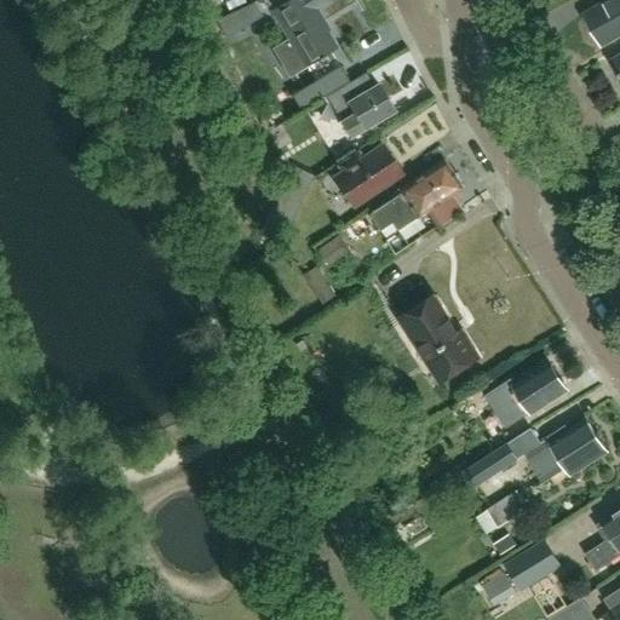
[(325,56),(337,49),(321,22),(323,19),(317,10),(331,1),(328,0),(290,0),(274,11),(290,38),(271,49),(290,78),(325,56)]
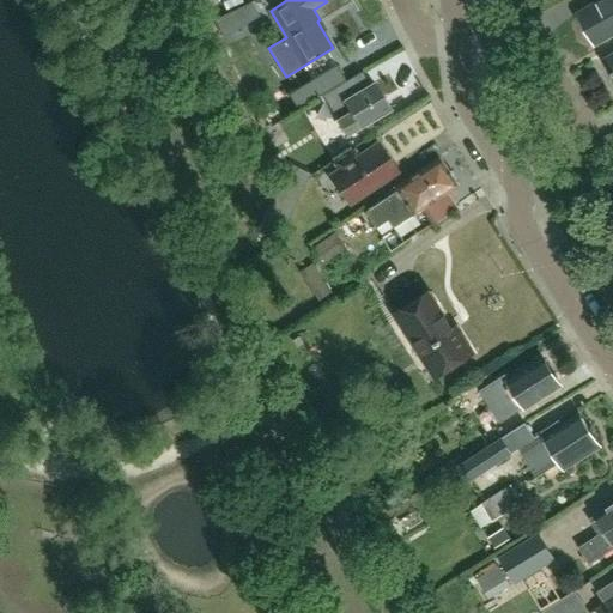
[(612,0),(604,0),(578,14),(580,16),(595,43),(612,32),(612,0)]
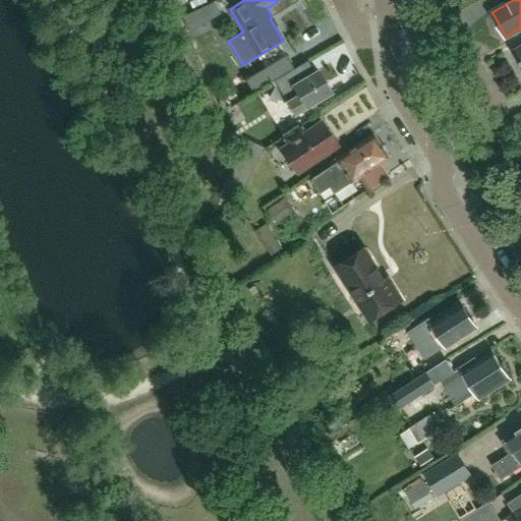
[(221,14),(214,3),(181,17),(190,32),(221,14)]
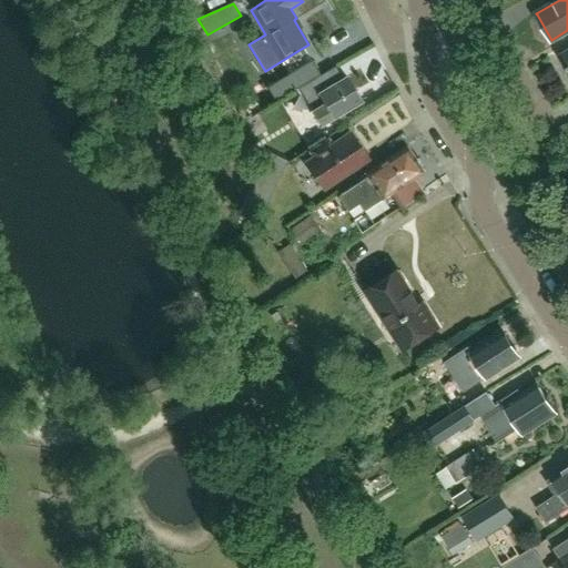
[(300,78),(317,67),(307,51),(291,62),(300,78)]
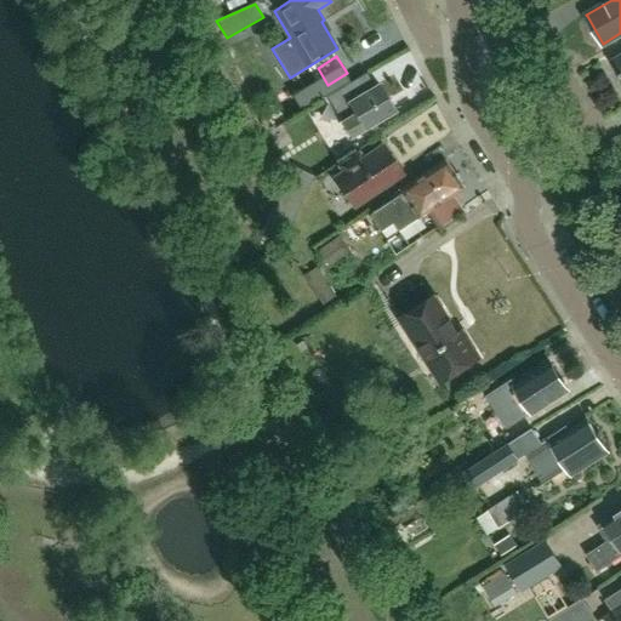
[(349,102),(357,114),(342,123),(352,138),(396,112),(380,84),(349,102)]
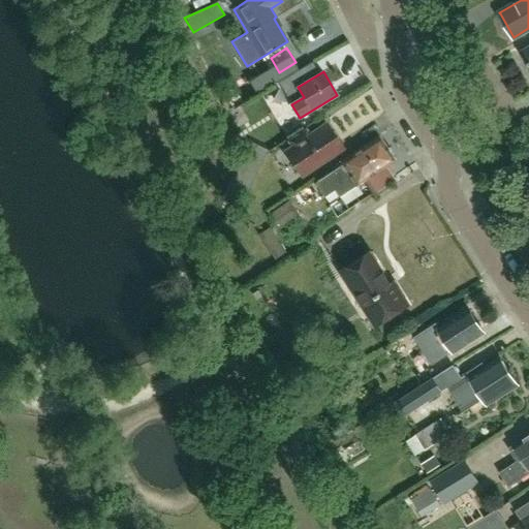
[(290,142),(291,144),(282,151),(300,176),(342,147),(328,126),(311,137),(306,131),(290,142)]
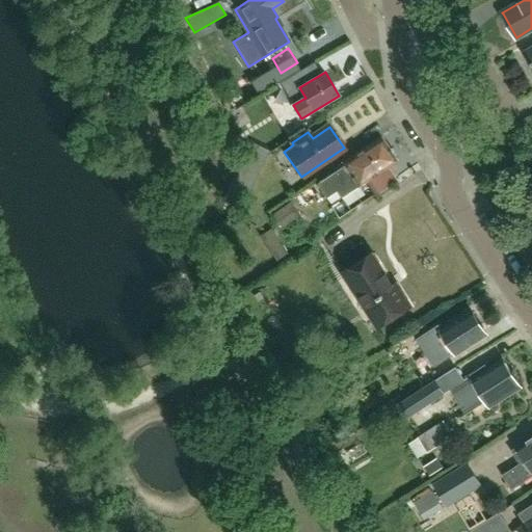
[(343,162),(345,165),(318,183),(327,197),(338,191),(342,197),(358,186),(358,187),(397,161),(395,157),(396,154),(393,149),(389,149),(381,137),(343,162)]
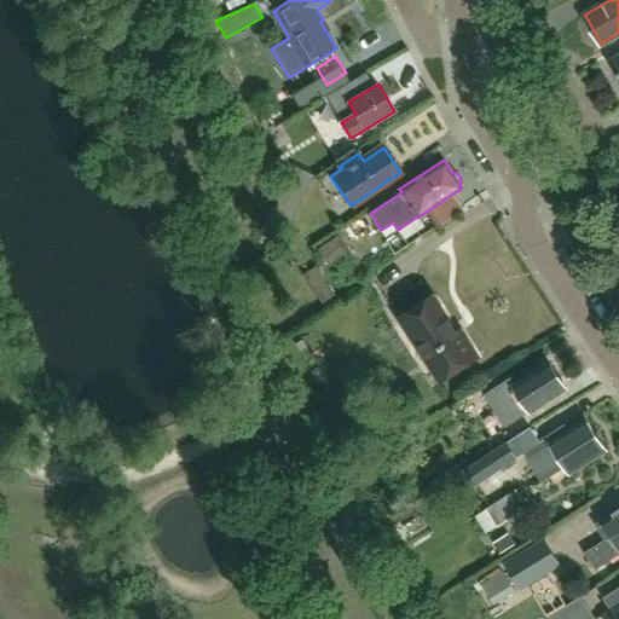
[(313,291),(320,304),(334,295),(327,283),(313,291)]
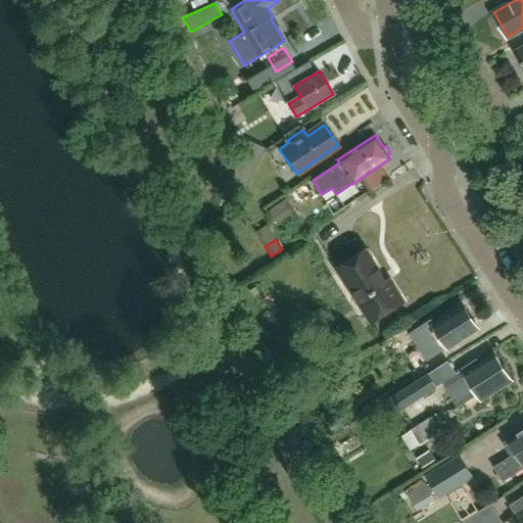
[(387,282),(367,249),(337,269),(372,322),(403,301),(390,280),(387,282)]
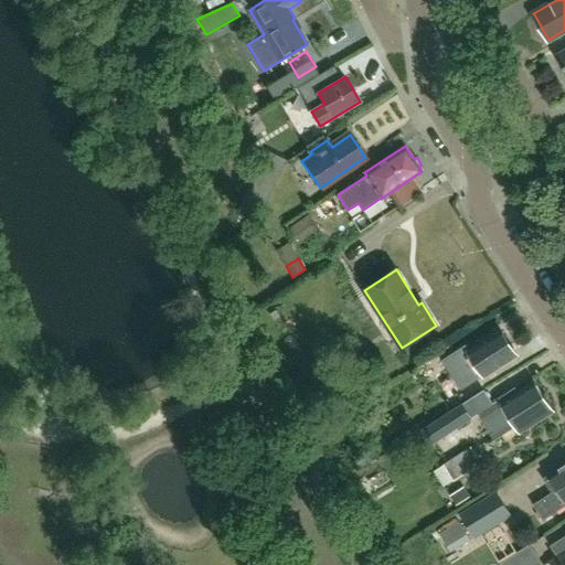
[(464,382),(468,379),(470,382),(483,374),(484,376),(518,355),(501,329),(468,351),(471,355),(458,364),(446,372),(456,386),(441,396),(450,411),(472,396),(464,382)]
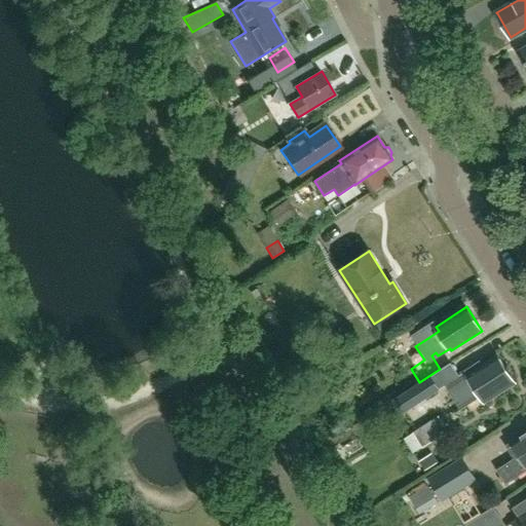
[(445,384),(461,409),(481,396),(485,403),(516,382),(497,354),(482,365),(480,362),(465,371),(445,384)]
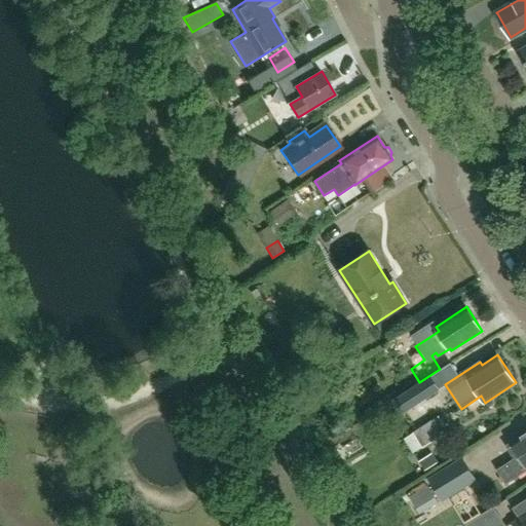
[(405,395),(413,408),(439,391),(430,378),(405,395)]
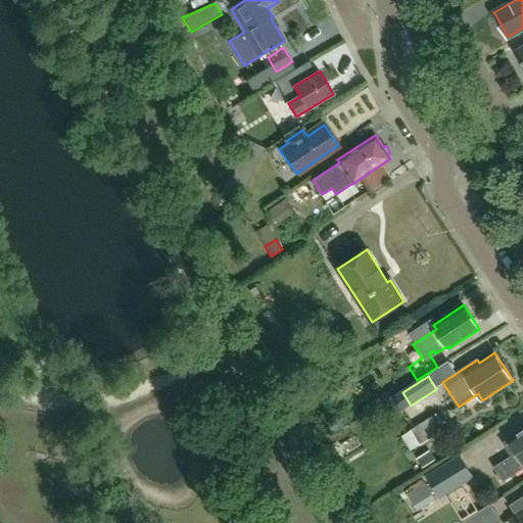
[(436,414),(413,429),(421,443),(445,428),(436,414)]
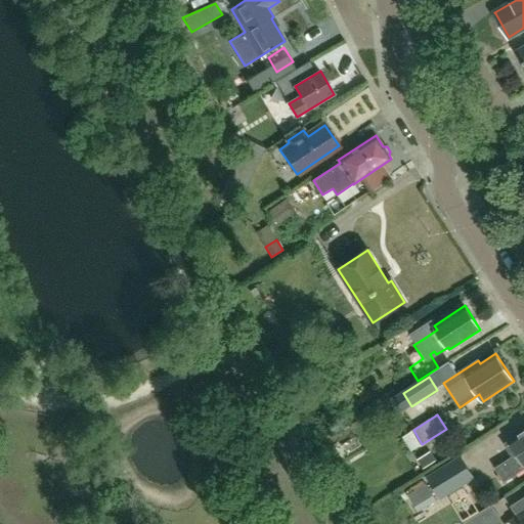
[(523,469),(523,430),(504,443),(513,457),(496,469),(505,481),(523,469)]
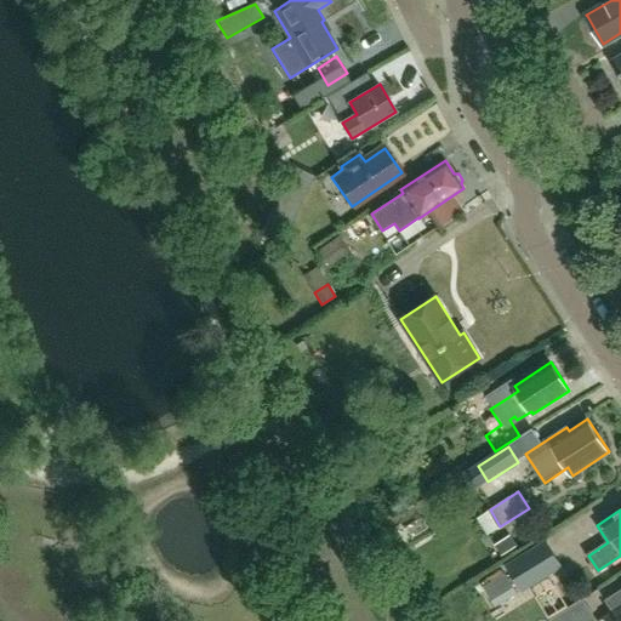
[(563,568),(546,540),(503,565),(520,593),(563,568)]
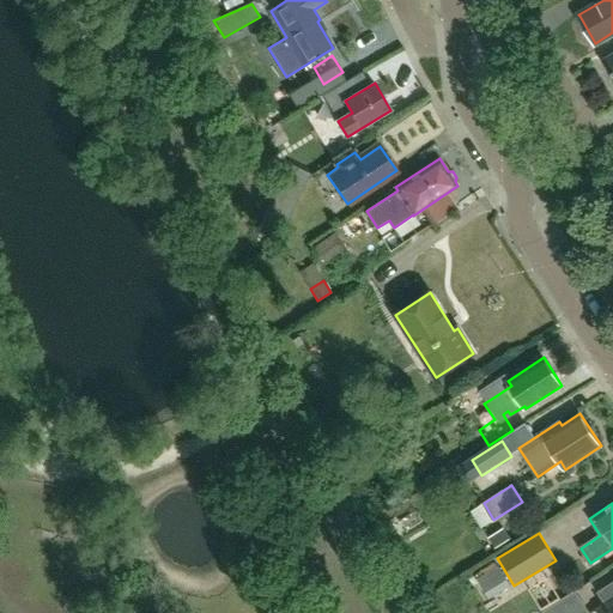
[(612,612),(612,582),(600,592),(607,602),(598,610),(600,612),(612,612)]
